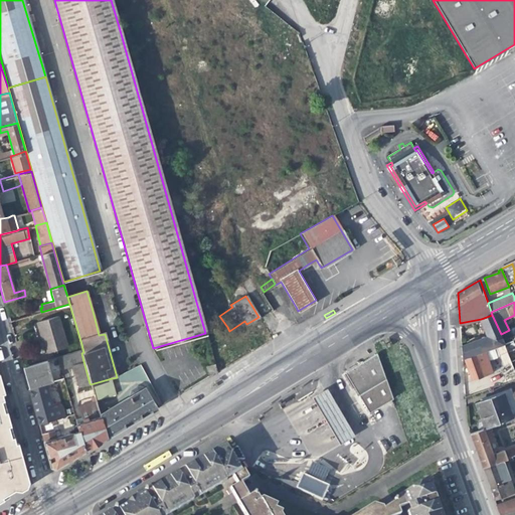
[(45,353),(65,347),(56,315),(35,321),(40,337),(45,353)]
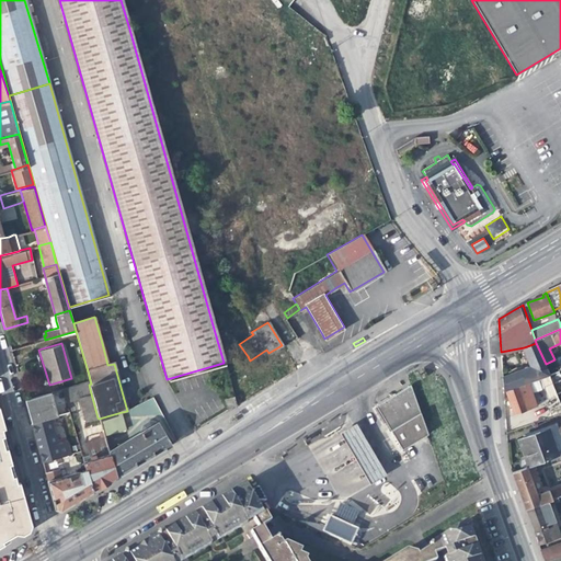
[(530,368),(503,378),(503,391),(506,391),(548,375),(536,343),(524,350),(527,358),(530,368)]
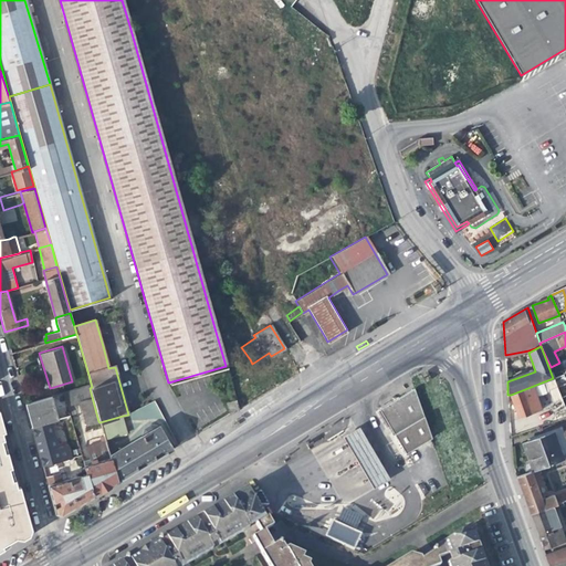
[(554,378),(553,378),(511,395),(514,404),(517,418),(535,412),(542,409),(536,396),(549,390),(554,402),(562,399),(554,378)]
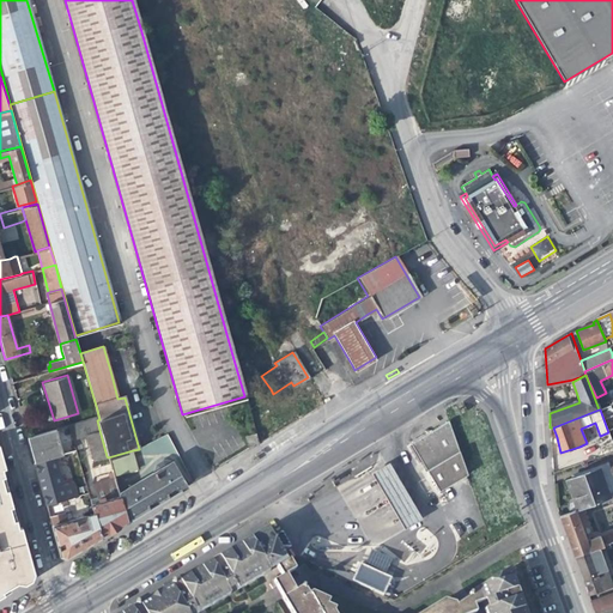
[(76,453),(90,449),(85,435),(99,430),(97,420),(99,419),(98,416),(89,419),(67,424),(76,453)]
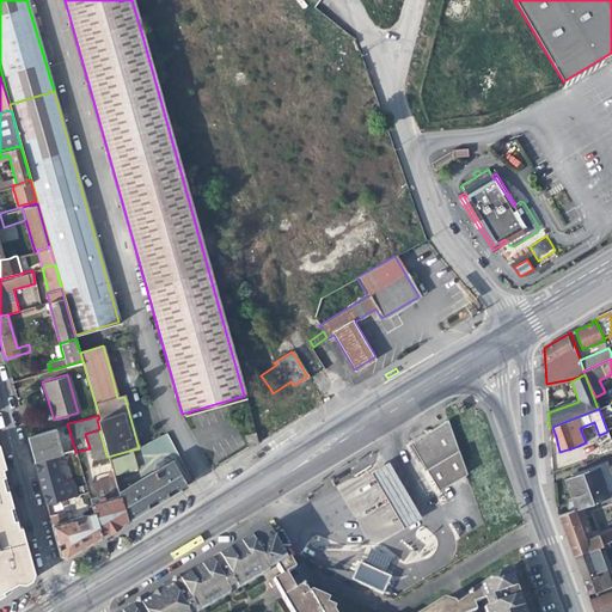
[(440,495),(464,481),(469,478),(450,424),(411,446),(416,454),(434,484),(440,495)]
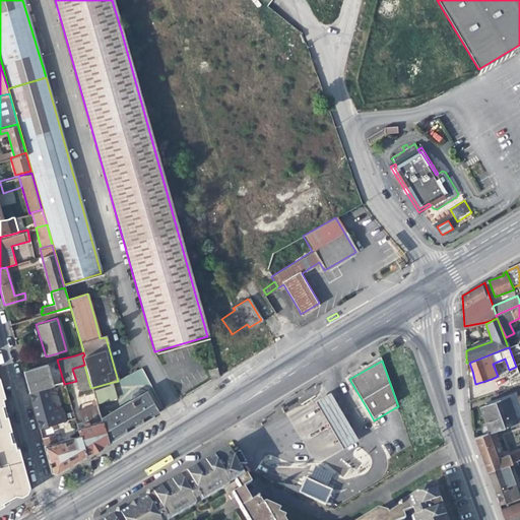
[(90,387),(84,365),(72,369),(76,381),(78,390),(90,387)]
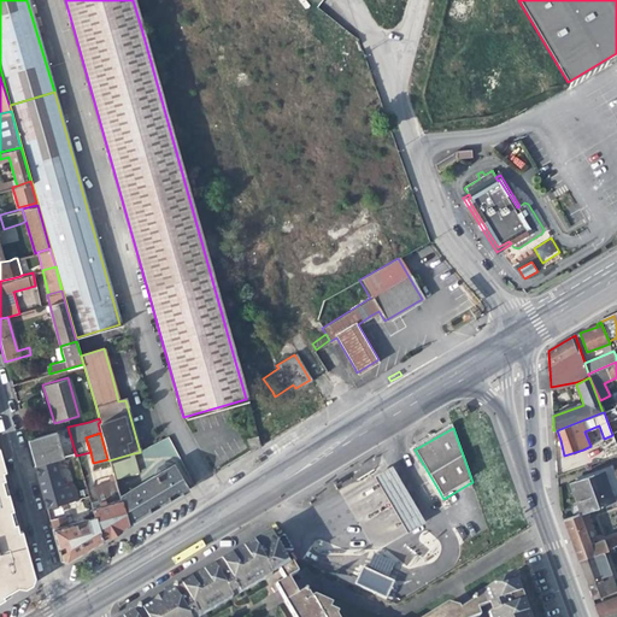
[(250,452),(258,446),(256,436),(246,439),(250,452)]
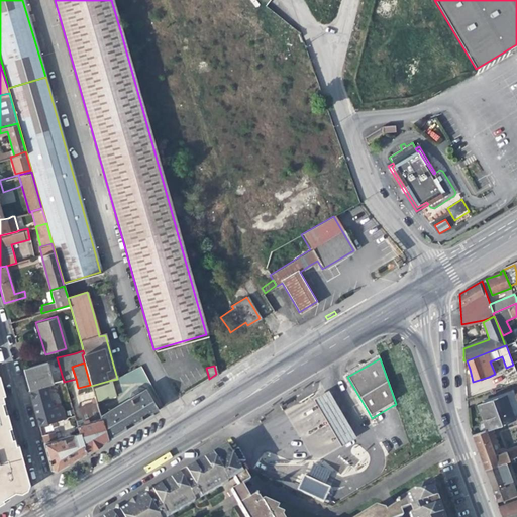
[(22,371),(28,390),(39,387),(37,381),(33,382),(29,369),(22,371)]
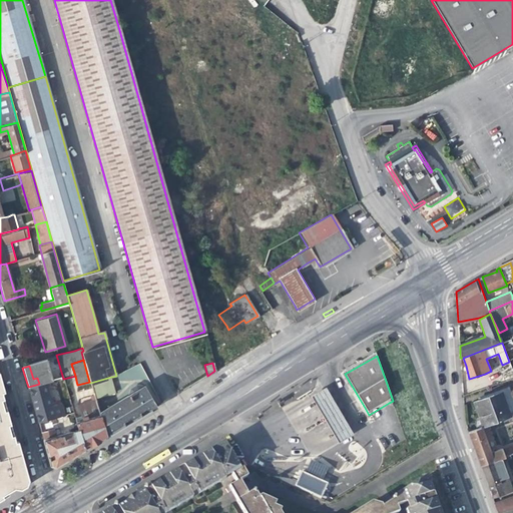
[(1,381),(0,376),(0,500),(4,498),(2,496),(14,489),(19,489),(27,485),(29,481),(18,443),(15,443),(11,428),(5,405),(2,395),(5,394),(1,381)]
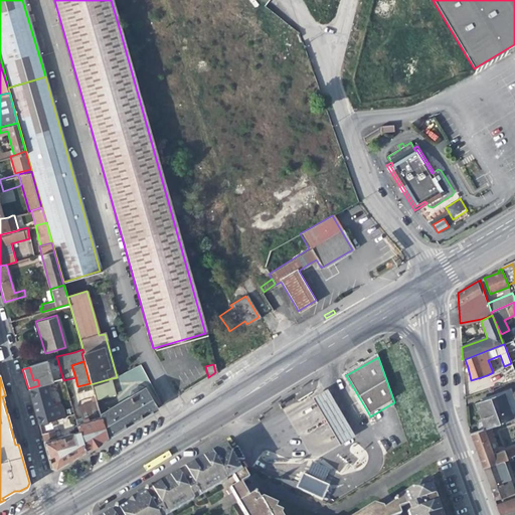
[(116,394),(112,378),(91,384),(94,395),(94,397),(95,400),(116,394)]
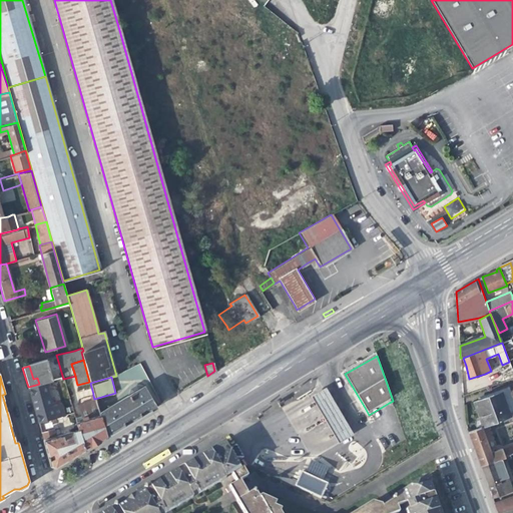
[(45,382),(39,384),(28,387),(37,422),(54,417),(45,382)]
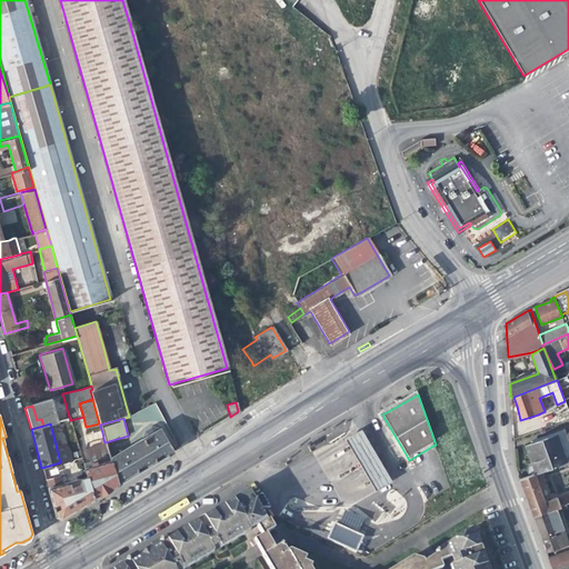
[(110,460),(117,485),(152,463),(172,452),(159,429),(151,428),(145,432),(143,439),(110,460)]
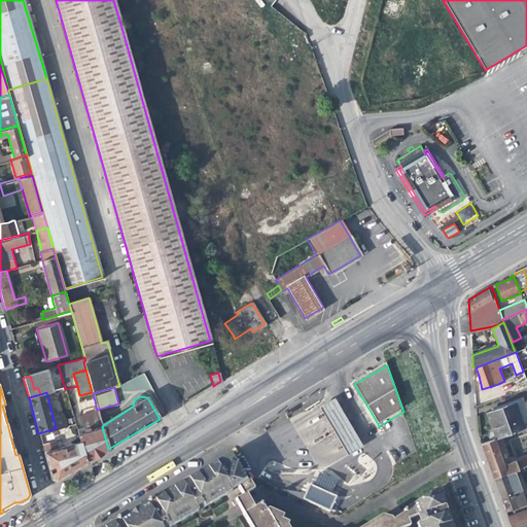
[(336,401),(321,410),(329,423),(349,458),(364,449),(336,401)]
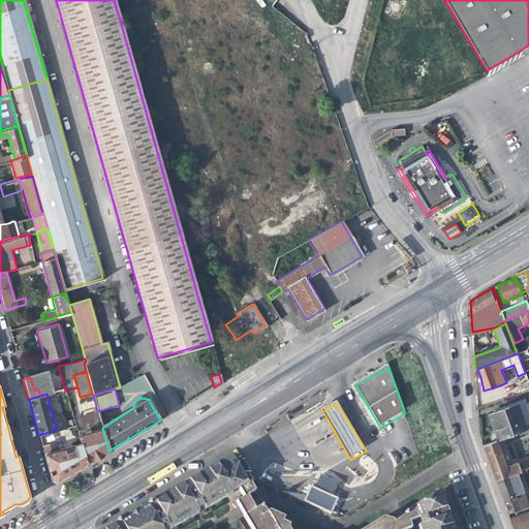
[(493,428),(497,441),(500,440),(522,433),(528,429),(528,413),(526,406),(520,408),(515,406),(489,415),(493,428)]
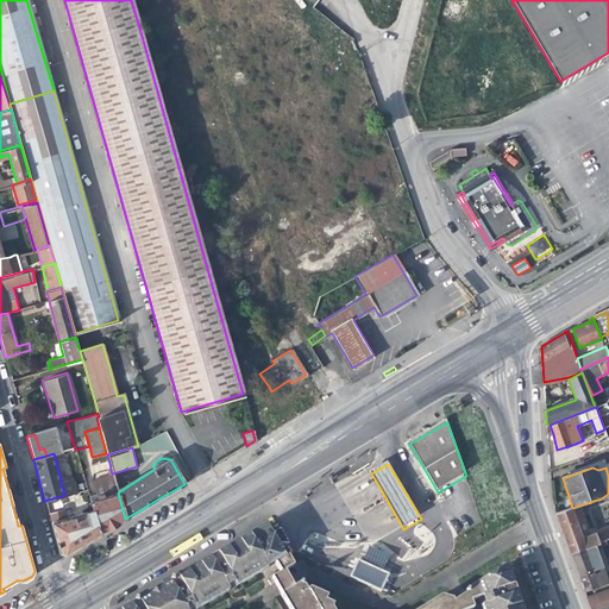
[(89,500),(93,509),(100,534),(114,526),(125,519),(118,493),(115,483),(112,473),(108,475),(98,477),(100,484),(93,487),(96,498),(89,500)]
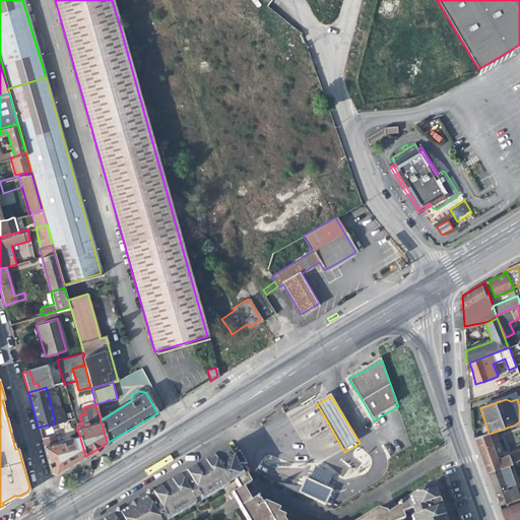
[(489,434),(486,435),(491,444),(495,442),(492,433),(489,434)]
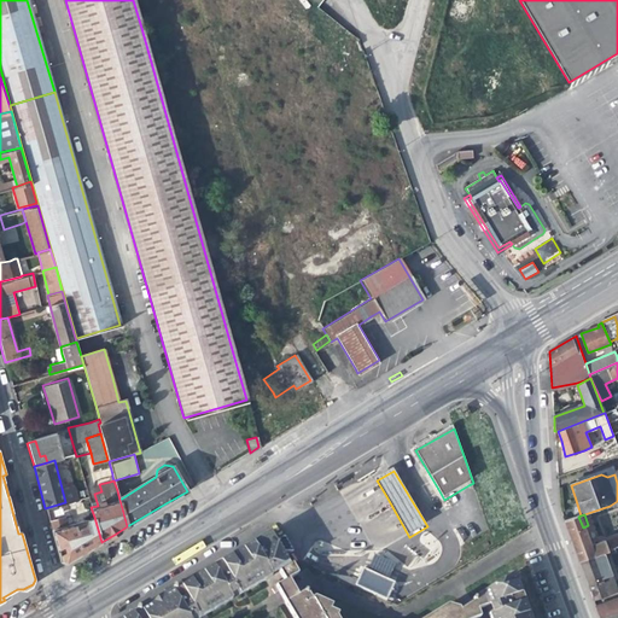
[(64,516),(48,519),(51,529),(59,560),(65,564),(83,553),(101,542),(94,517),(66,524),(64,516)]
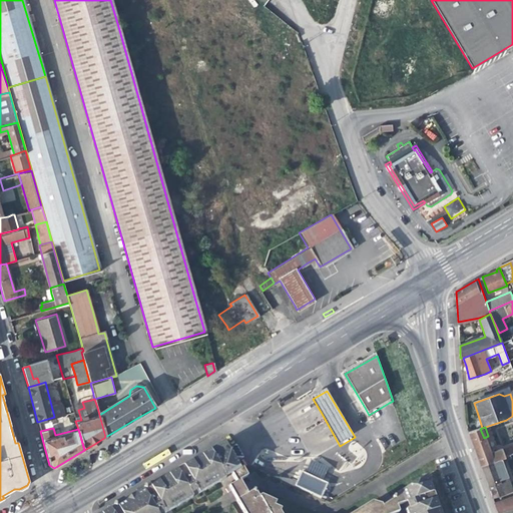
[(484,438),(480,429),(469,433),(472,443),(480,466),(501,459),(511,455),(512,455),(512,454),(512,447),(502,451),(501,449),(490,454),(484,438)]
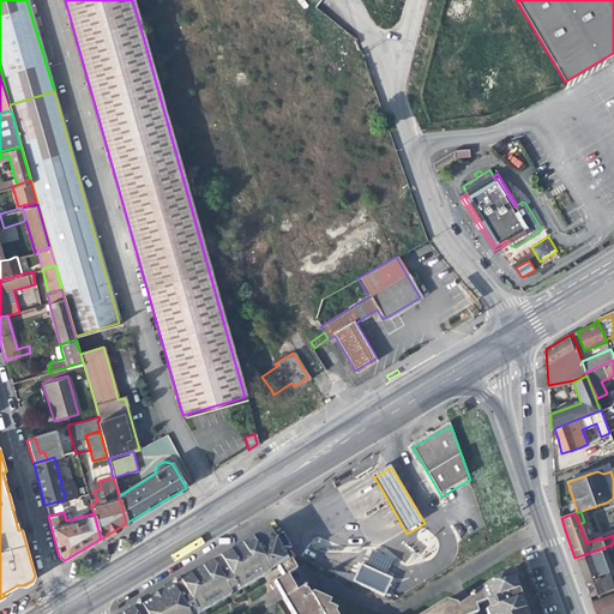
[(278,570),(286,581),(289,578),(299,572),(293,563),(292,561),(287,564),(283,558),(268,533),(156,599),(148,603),(140,607),(128,613),(203,613),(240,593),(264,578),(278,570)]
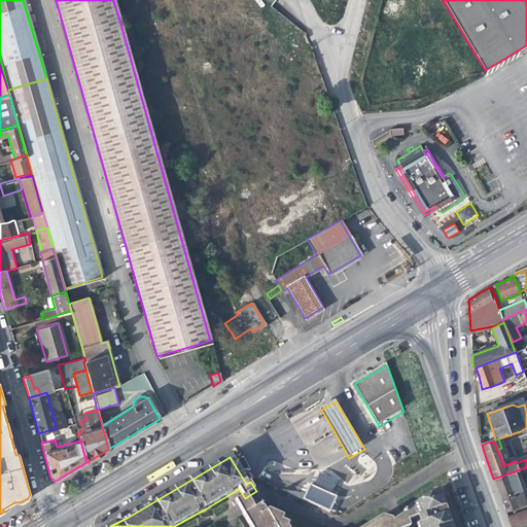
[(332,492),(340,478),(321,469),(314,485),(332,492)]
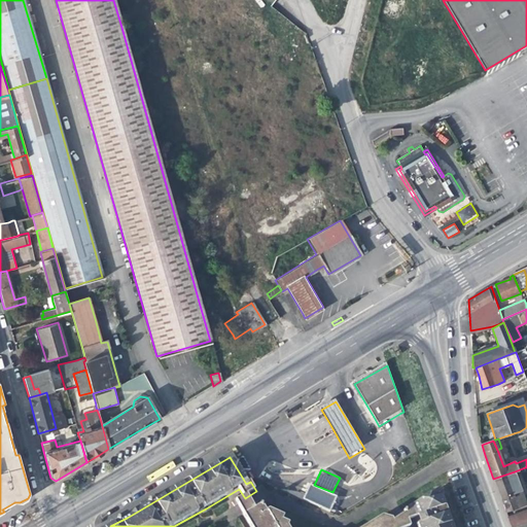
[(526,505),(515,471),(493,479),(498,491),(505,512),(526,505)]
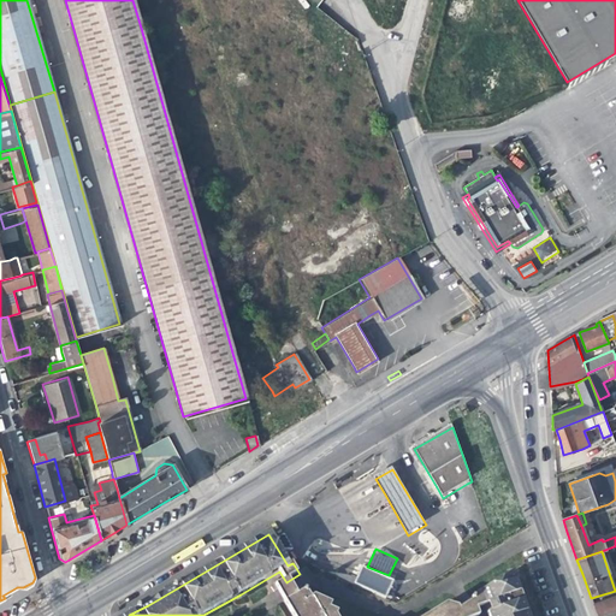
[(533,615),(517,568),(474,594),(474,597),(477,604),(486,602),(490,615),(533,615)]
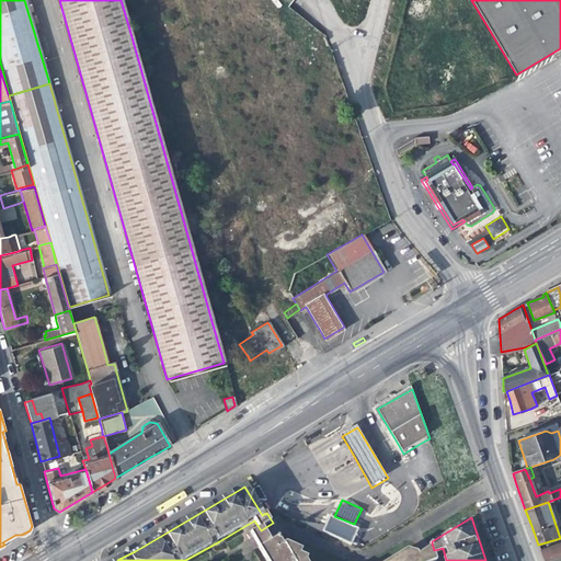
[(325,525),(322,534),(351,547),(354,538),(358,530),(329,518),(325,525)]
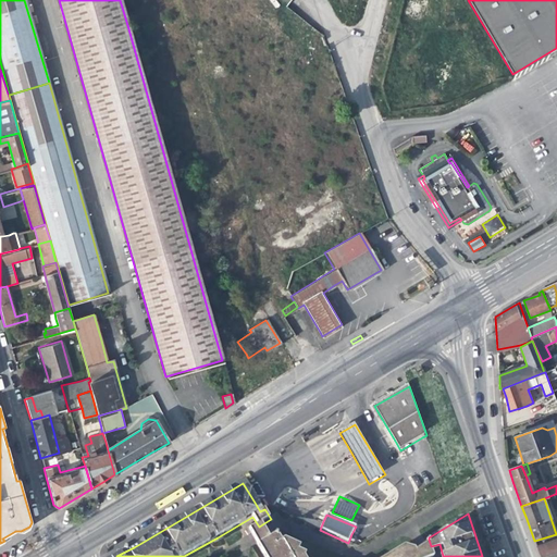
[(255,539),(259,545),(271,539),(267,531),(262,524),(259,527),(250,531),(252,534),(255,539)]
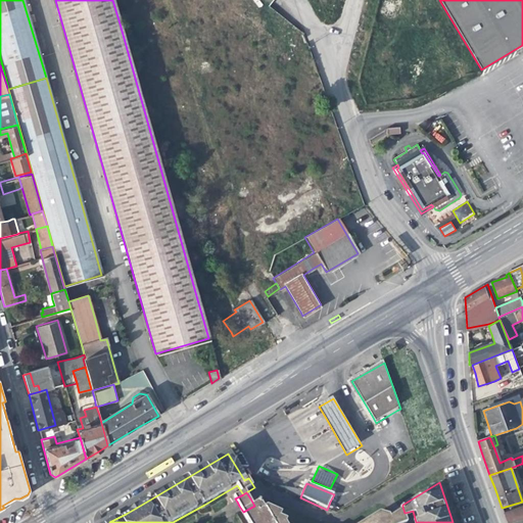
[(254,506),(243,512),(249,522),(392,522),(389,512),(379,509),(359,522),(288,522),(290,520),(282,517),(284,513),(269,506),(266,508),(262,501),(254,506)]
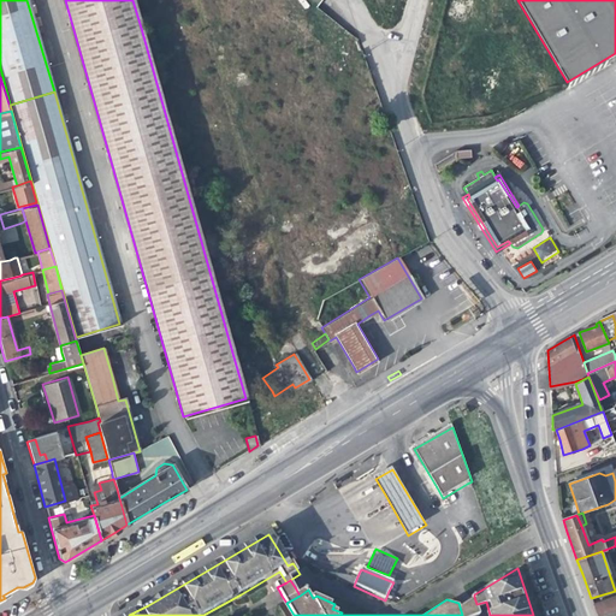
[(474,597),(458,603),(462,615),(469,615),(480,612),(477,604),(474,597)]
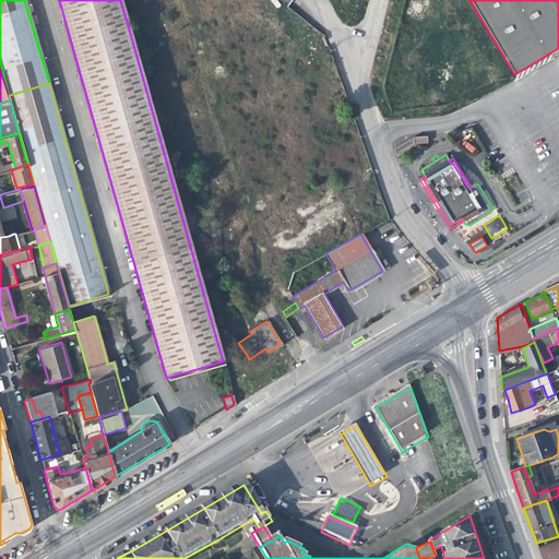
[(543,558),(558,554),(558,542),(538,549),(540,554),(542,558),(543,558)]
